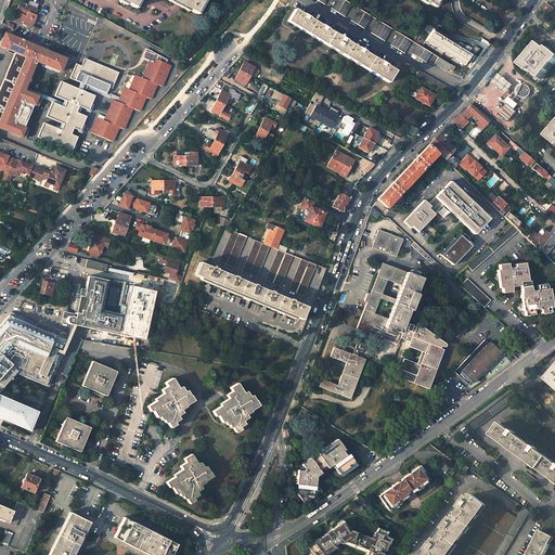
[(166,0),(188,12),(189,10),(197,14),(205,0),(166,0)]
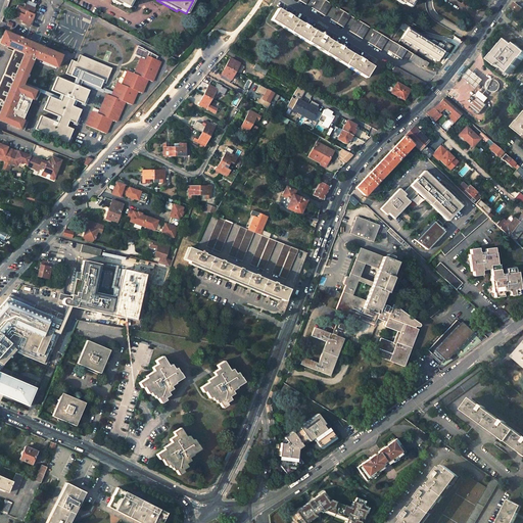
[(323,0),(317,0),(312,8),(324,15),(330,5),(323,0)]
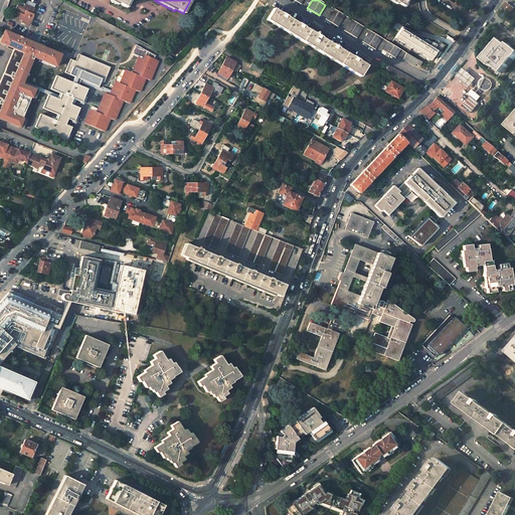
[(514,14),(514,12),(513,11),(514,8),(512,6),(511,6),(511,7),(506,3),(504,5),(502,9),(514,19),(514,14)]
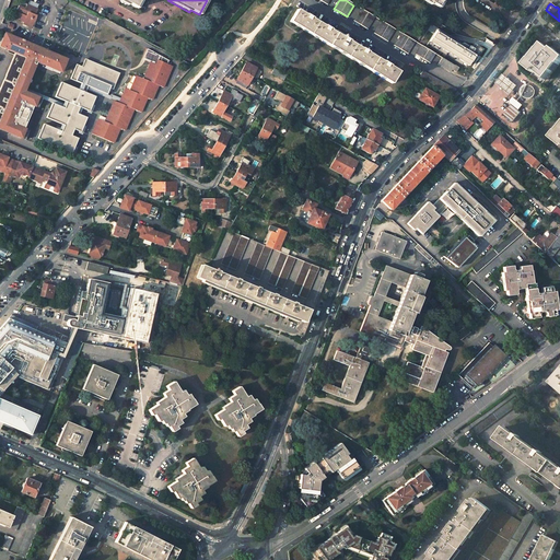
[(25,16),(23,23),(32,27),(37,15),(35,15),(37,9),(26,4),(22,14),(25,16)]
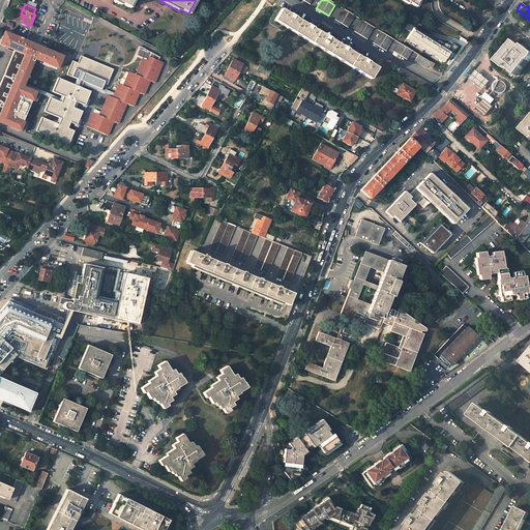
[(330,38),(325,35),(326,34),(325,33),(324,35),(312,28),(313,28),(306,24),(305,25),(294,18),(295,17),(289,13),(288,15),(281,9),(274,21),(370,80),(377,68),(367,62),(362,58),(361,59),(347,50),(347,49),(342,46),(341,46),(329,39),(330,38)]
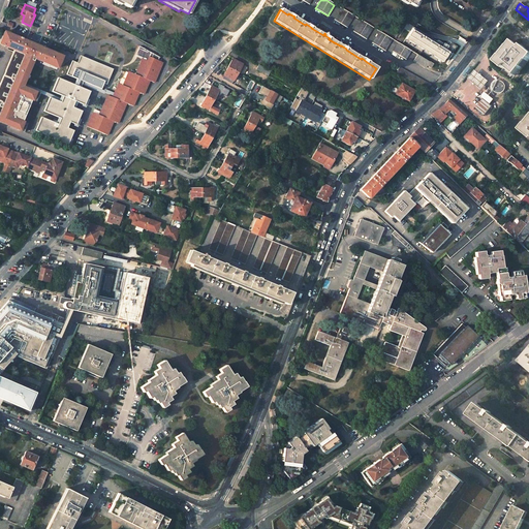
[(335,20),(347,27),(353,17),(341,9),(335,20)]
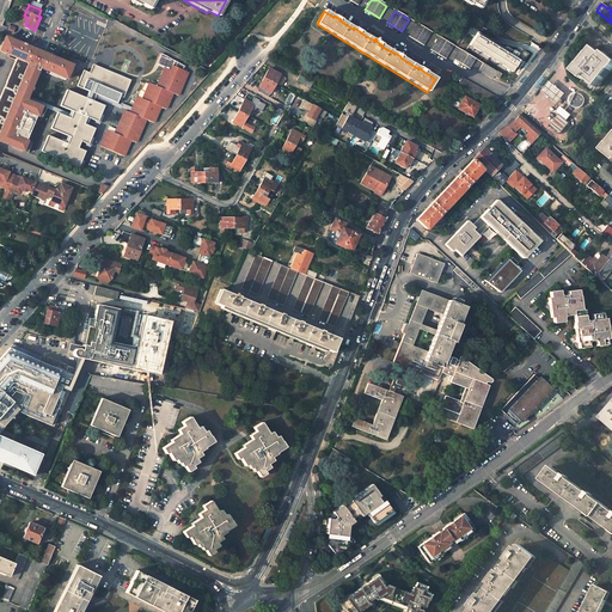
[(409,36),(423,46),(432,32),(417,24),(409,36)]
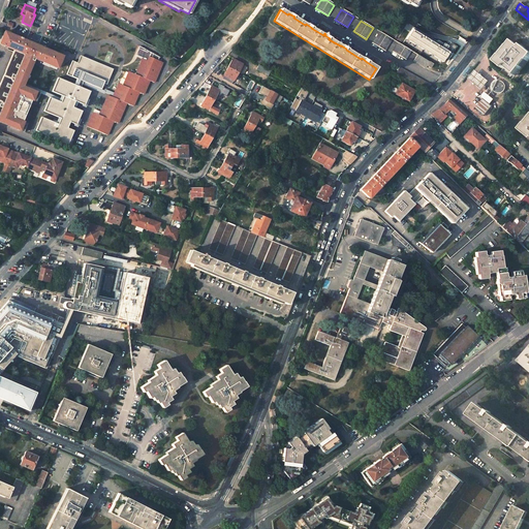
[(434,41),(412,28),(405,39),(442,62),(448,53),(450,54),(455,47),(448,42),(446,45),(444,44),(443,45),(436,40),(434,41)]
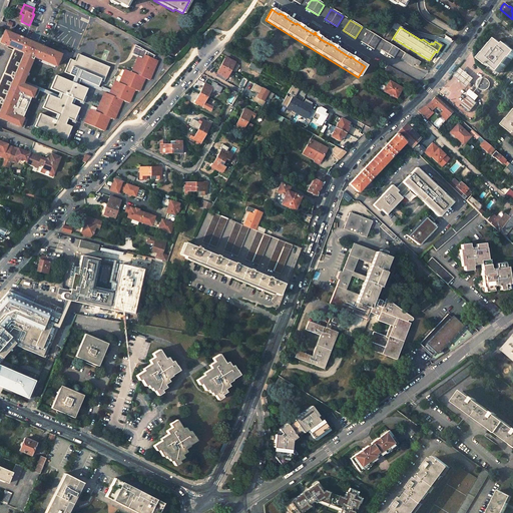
[(60,55),(3,30),(0,38),(0,43),(13,49),(33,57),(56,66),(60,55)]
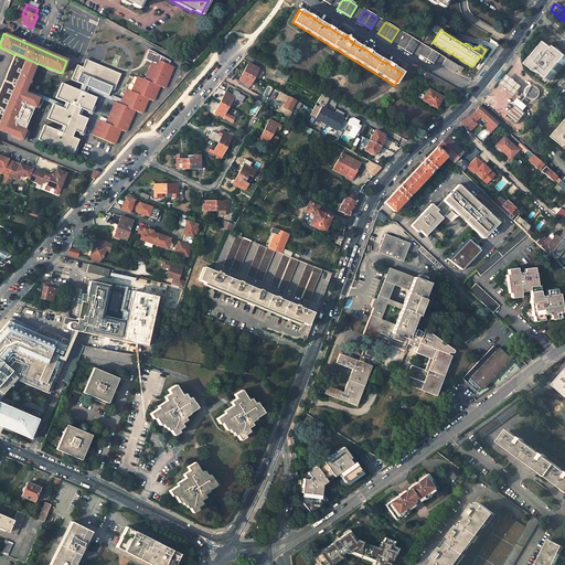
[(405,34),(397,46),(411,54),(418,42),(405,34)]
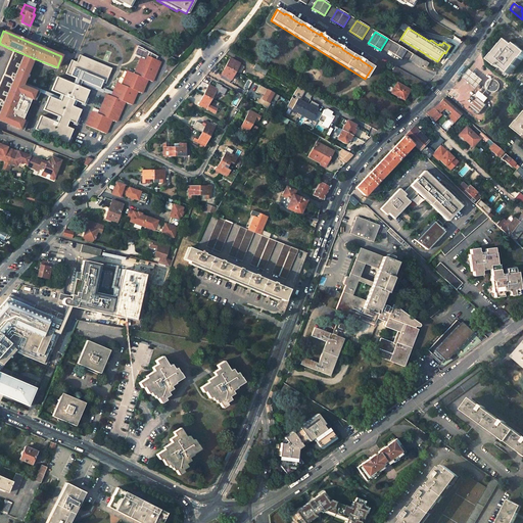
[(515,46),(508,40),(495,55),(494,54),(489,61),(497,67),(494,70),(505,80),(521,59),(522,60),(522,58),(522,50),(519,47),(516,44),(515,46)]
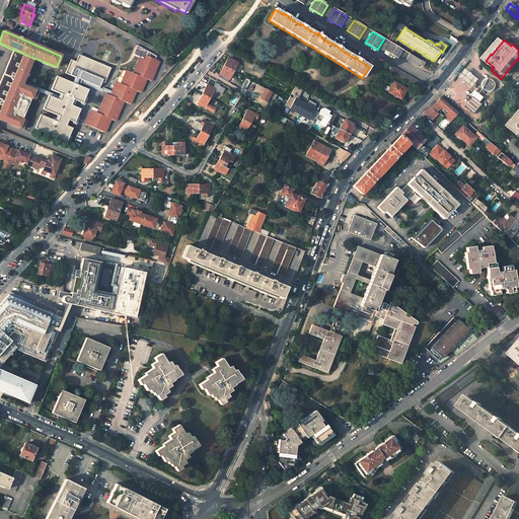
[(386,51),(398,59),(402,50),(390,43),(386,51)]
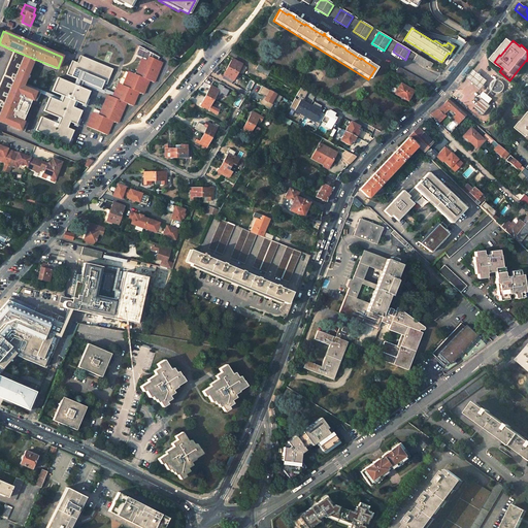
[(138,46),(138,48),(135,55),(140,57),(134,71),(128,68),(122,83),(118,80),(112,95),(107,93),(99,112),(93,110),(87,124),(107,133),(113,119),(118,121),(127,101),(133,104),(139,90),(144,92),(150,78),(155,80),(163,60),(158,58),(160,55),(138,46)]
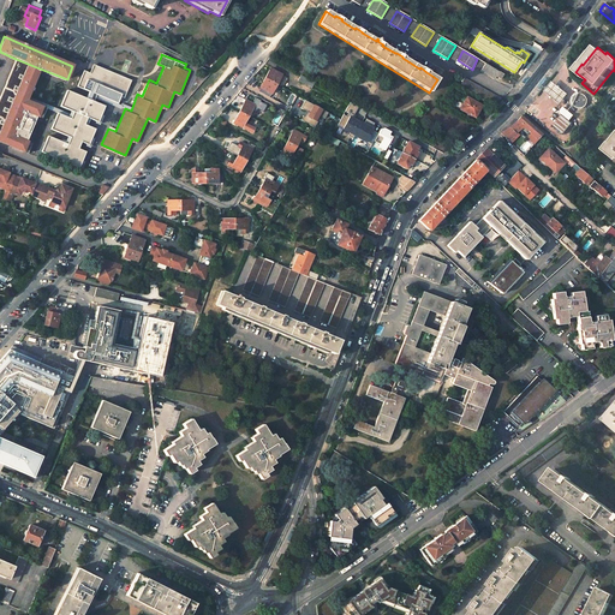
[(37,117),(42,107),(27,101),(40,69),(16,59),(6,83),(7,83),(5,88),(4,88),(0,96),(0,142),(23,151),(28,142),(27,142),(36,117),(37,117)]
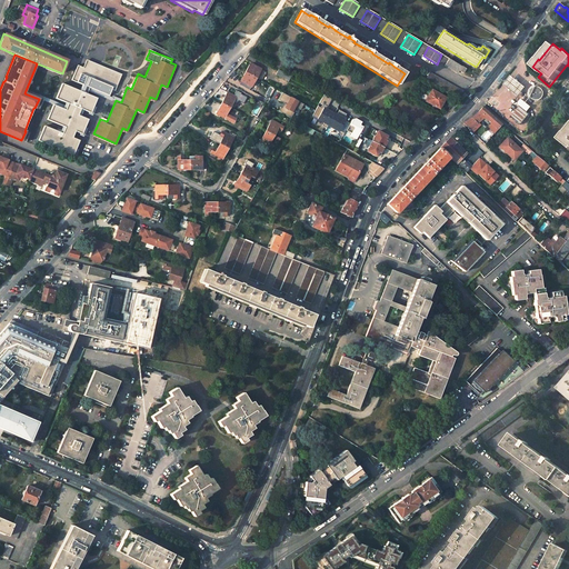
[(445,66),(457,73),(459,71),(461,67),(449,59),(445,66)]
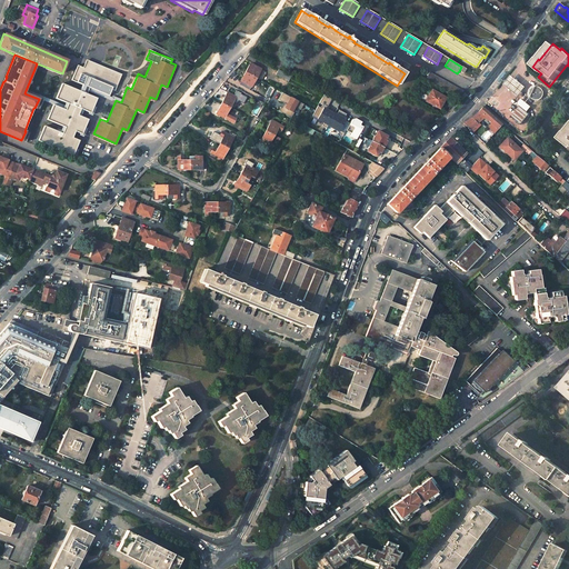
[(121,75),(86,60),(82,68),(78,66),(71,80),(82,85),(80,91),(61,83),(56,99),(68,103),(66,110),(53,105),(47,120),(65,128),(62,133),(43,127),(38,141),(71,155),(73,149),(76,149),(79,140),(72,138),(75,132),(80,133),(82,128),(85,128),(88,119),(78,116),(80,109),(90,113),(97,98),(87,95),(89,88),(109,97),(111,90),(115,91),(121,75)]
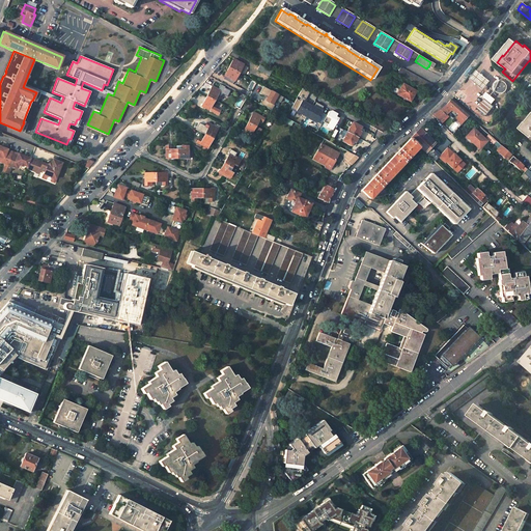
[(247,67),(232,59),(228,67),(239,74),(241,70),(245,72),(247,67)]
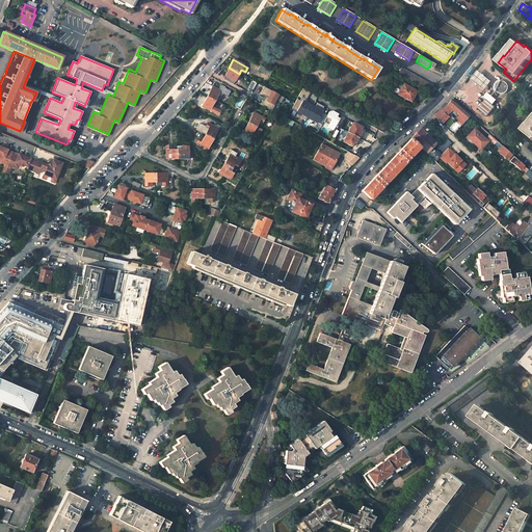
[(258,70),(265,74),(268,69),(261,64),(258,70)]
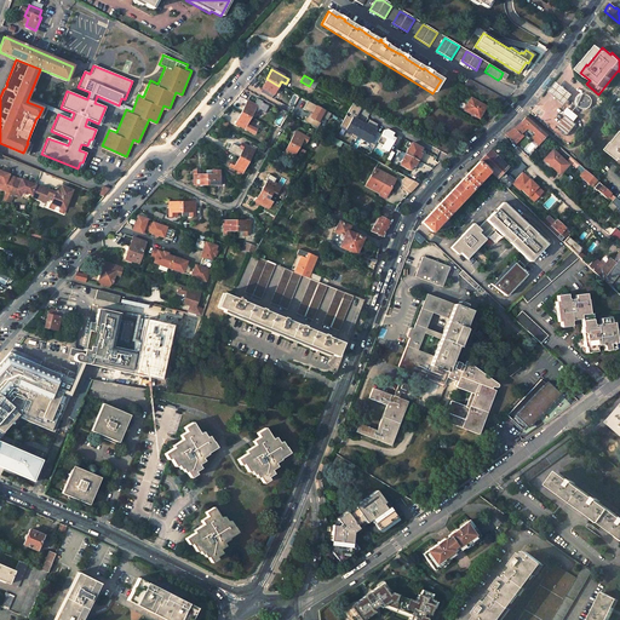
[(544,90),(551,80),(550,78),(549,79),(541,87),(543,89),(544,90)]
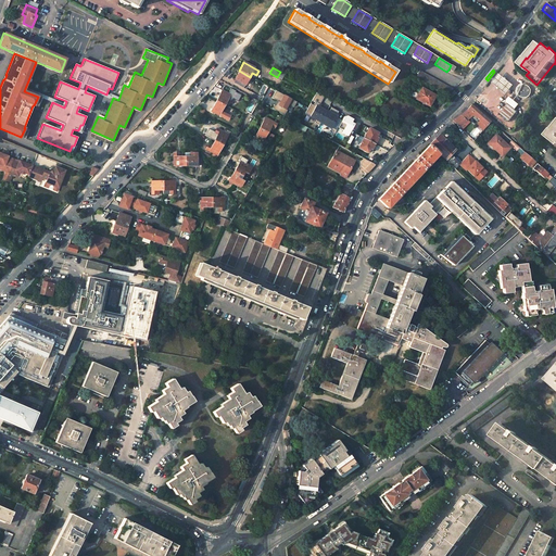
[(250,77),(239,71),(235,79),(245,85),(250,77)]
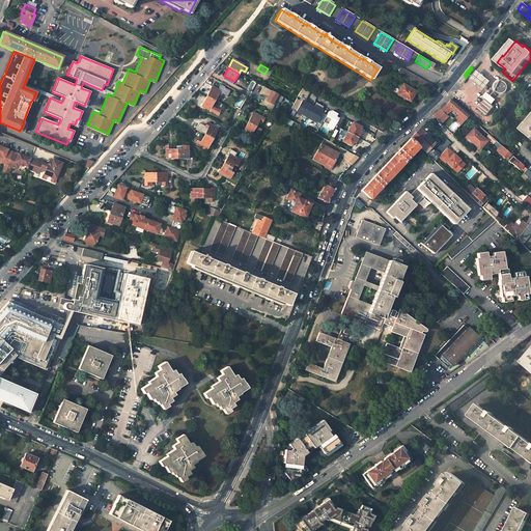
[(400,68),(397,75),(428,92),(431,86),(400,68)]
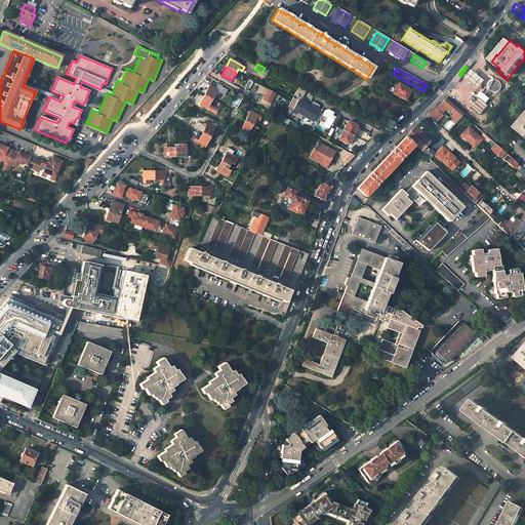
[(484,80),(471,70),(468,74),(465,78),(478,88),(484,80)]
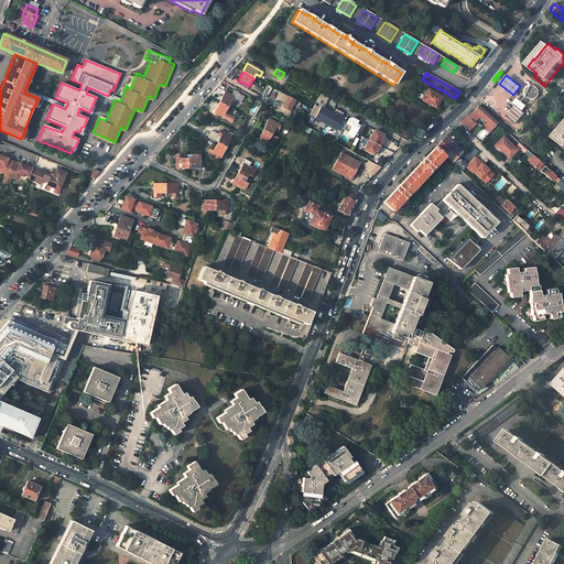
[(527,97),(528,97),(529,98),(530,99),(531,99),(532,99),(533,99),(535,99),(537,98),(538,97),(538,96),(539,95),(539,94),(540,93),(540,91),(539,90),(539,89),(538,88),(537,87),(535,86),(534,86),(532,85),(531,86),(529,86),(528,87),(527,88),(527,89),(525,91),(525,93),(525,94),(527,95),(527,97)]
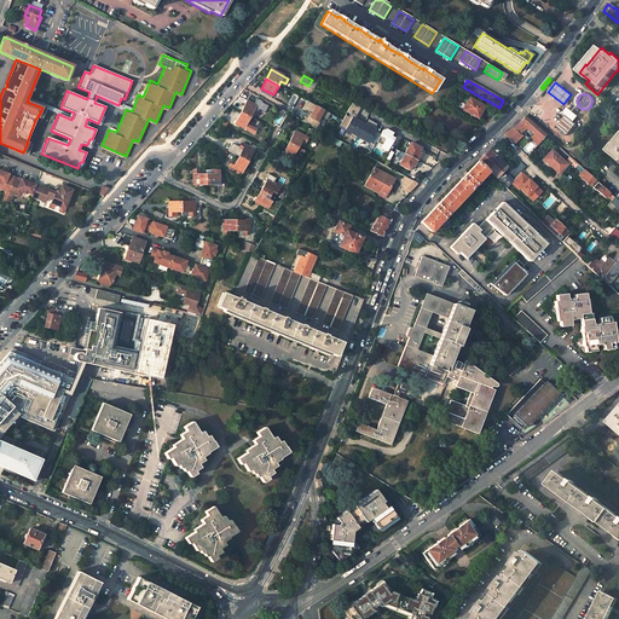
[(258,96),(255,100),(249,97),(241,113),(249,116),(253,111),(256,113),(259,109),(265,113),(268,105),(261,102),(264,99),(258,96)]
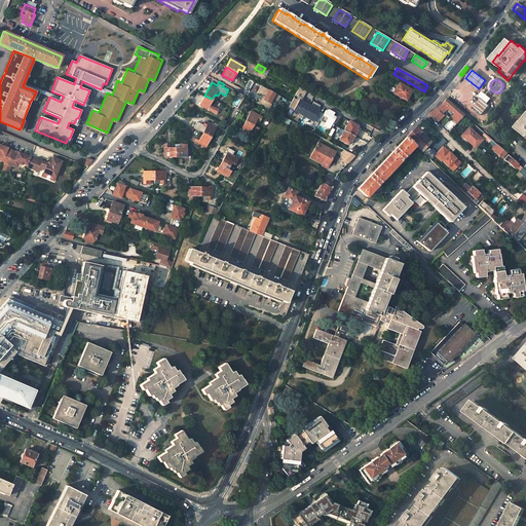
[(400,84),(395,94),(406,100),(411,90),(400,84)]
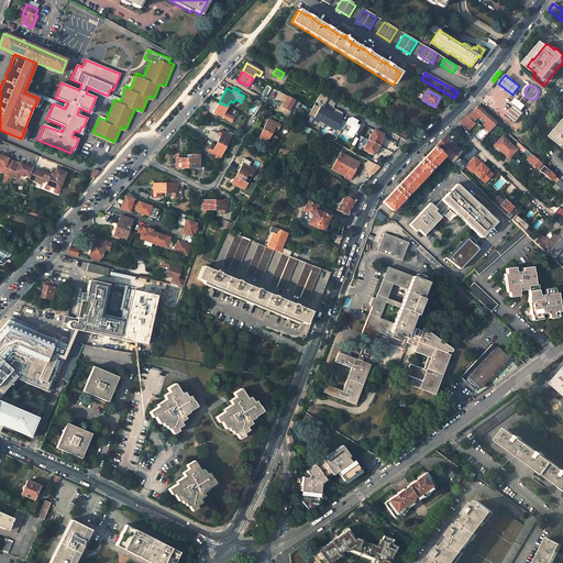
[(300,103),(279,91),(276,99),(280,101),(276,110),(288,117),(291,111),(289,110),(291,106),(298,109),(300,103)]
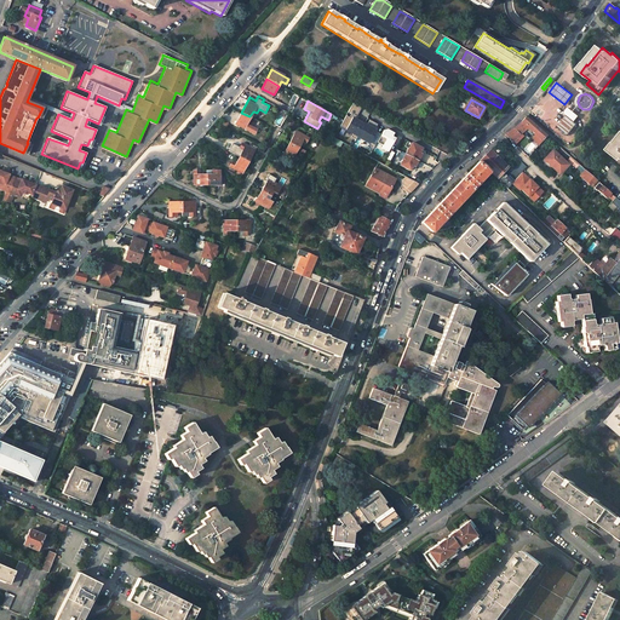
[(351,137),(356,139),(359,136),(363,125),(356,120),(359,116),(356,115),(361,107),(354,103),(348,112),(351,114),(349,118),(346,115),(340,126),(352,133),(351,137)]
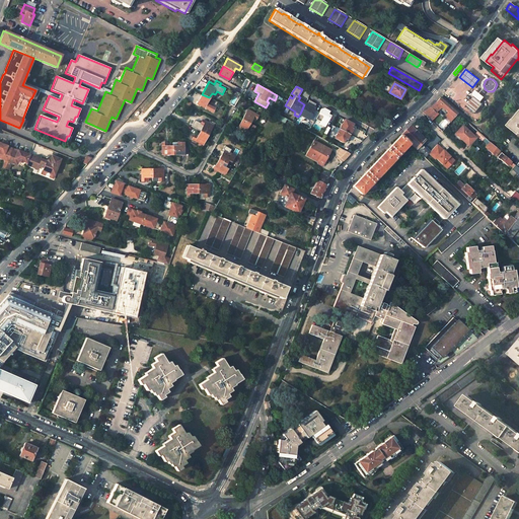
[(485,97),(475,90),(471,95),(473,96),(480,102),(485,97)]
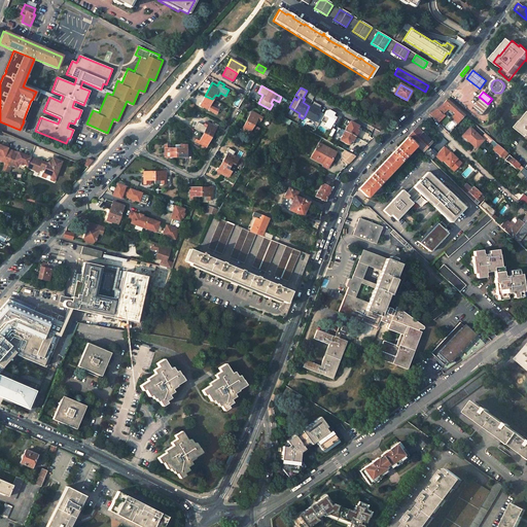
[(217,102),(212,99),(205,96),(200,106),(216,114),(218,110),(214,108),(217,102)]
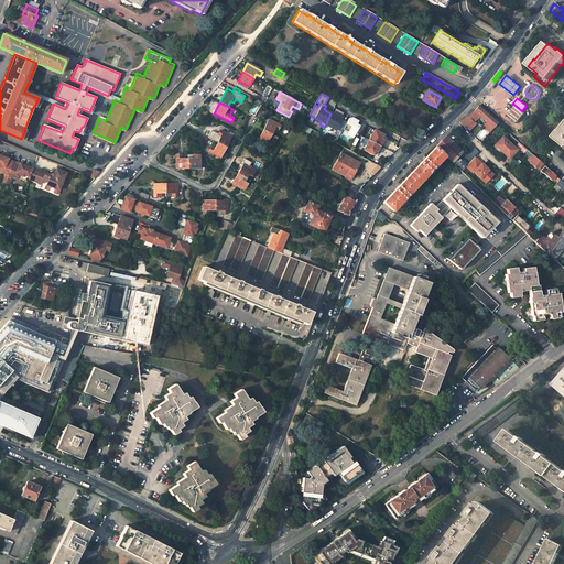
[(507,115),(517,123),(524,114),(522,111),(514,105),(507,115)]
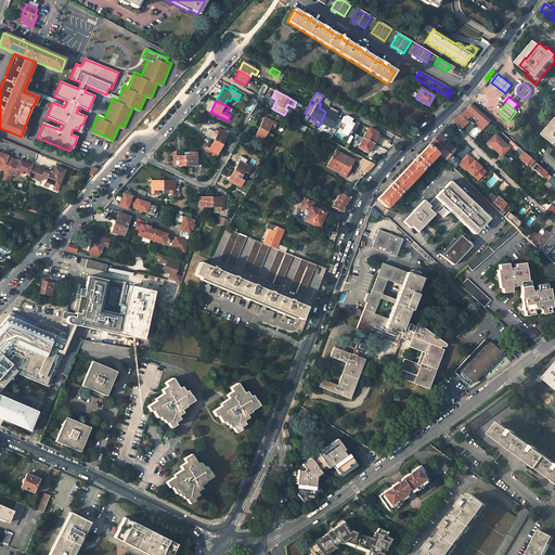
[(489,120),(478,110),(472,105),(470,104),(466,110),(473,115),(478,119),(485,126),(489,120)]
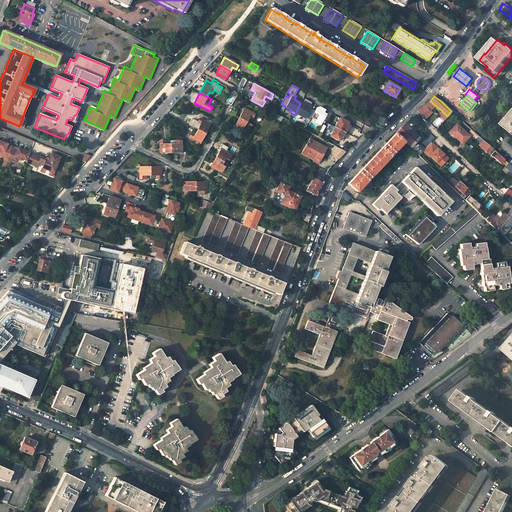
[(300,103),(296,112),(305,117),(312,105),(311,104),(312,102),(305,99),(302,104),(301,103),(300,103)]
